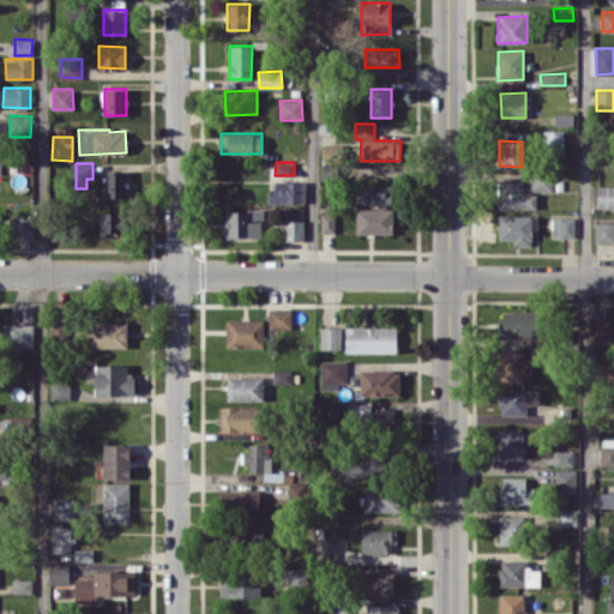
[(106,198),(126,198),(126,172),(106,172),(106,198)]
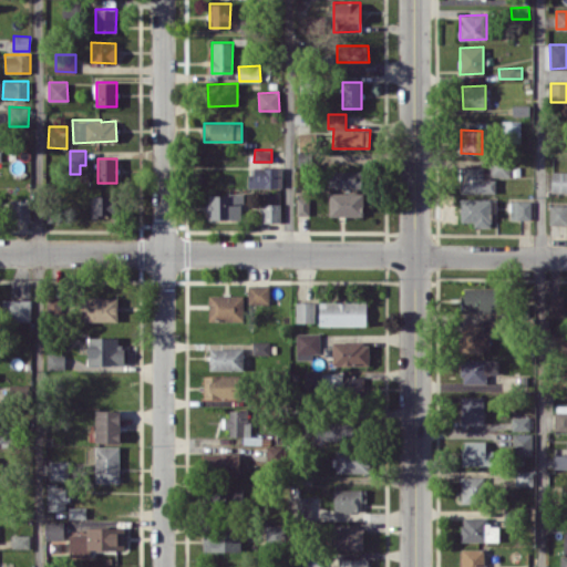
[(460,193),(496,192),(495,177),(511,177),(511,161),(490,161),(490,166),(460,167),(460,193)]
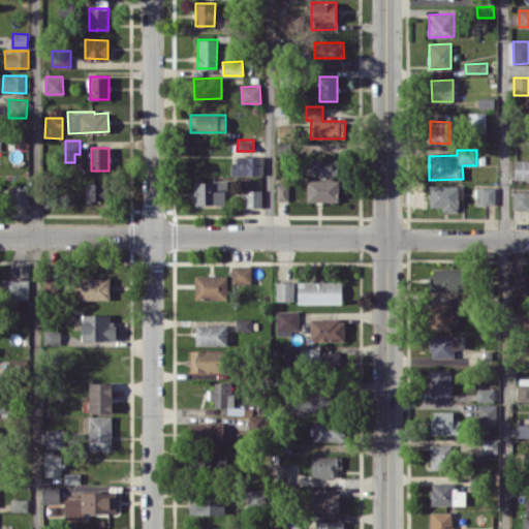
[(262,175),(262,156),(234,156),(234,175),(262,175)]
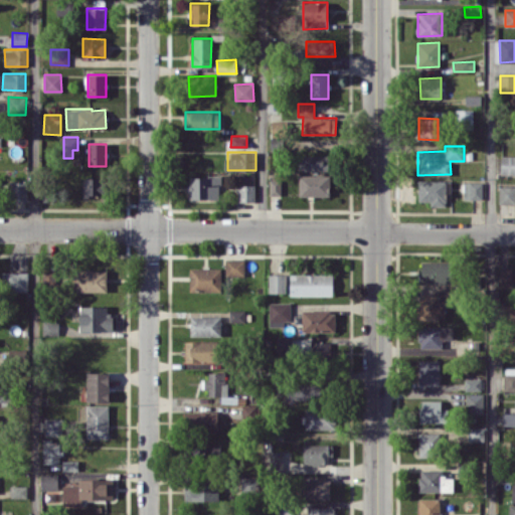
[(299,155),(299,170),(329,170),(329,156),(299,155)]
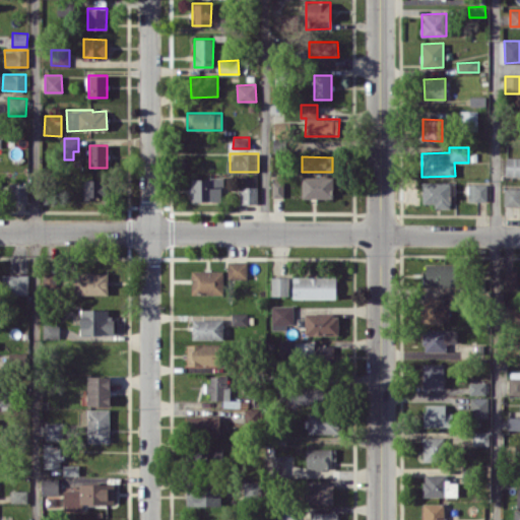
[(519,156),(506,156),(506,176),(519,176),(519,156)]
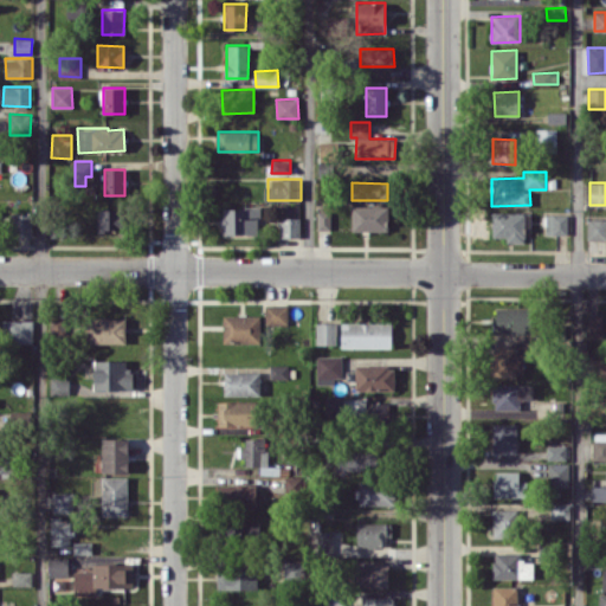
[(352,231),(387,231),(388,206),(352,205),(352,231)]
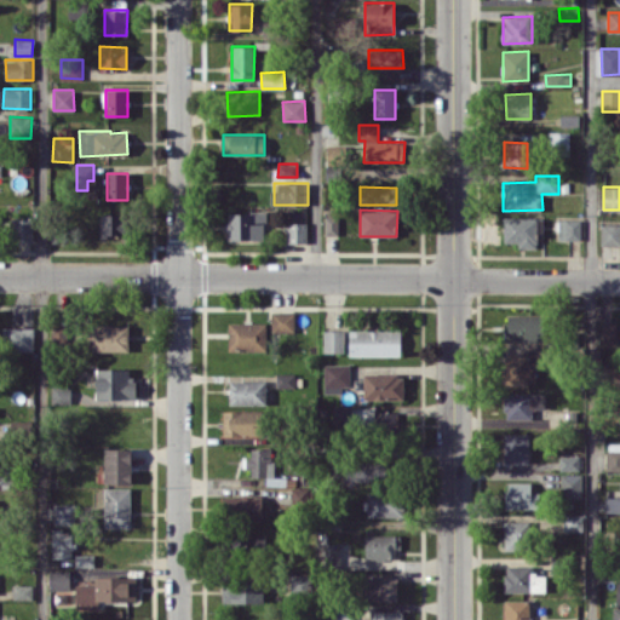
[(228,213),(228,240),(265,239),(265,212),(228,213)]
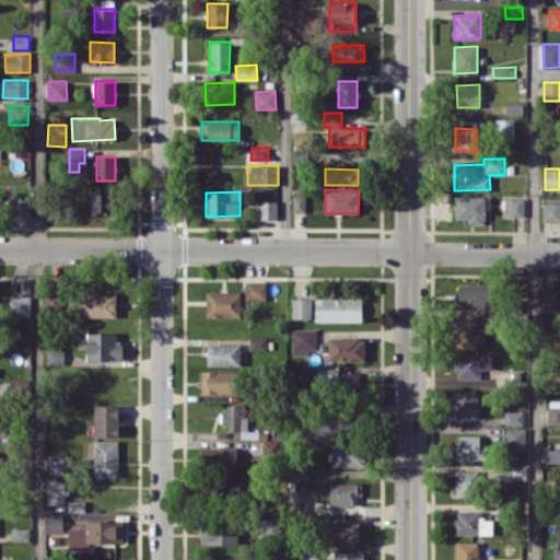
[(90,213),(112,213),(113,193),(90,193),(90,213)]
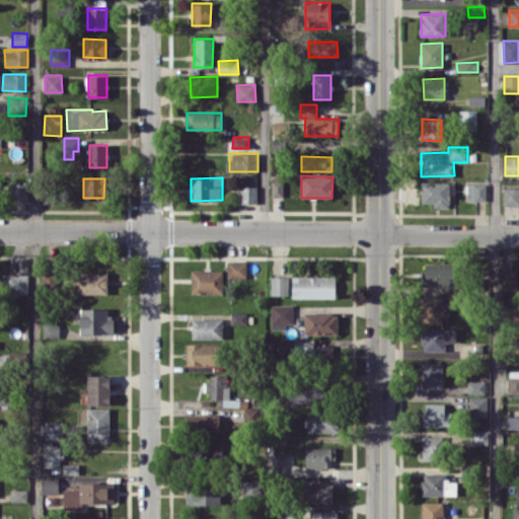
[(283,197),(283,180),(272,180),(272,197),(283,197)]
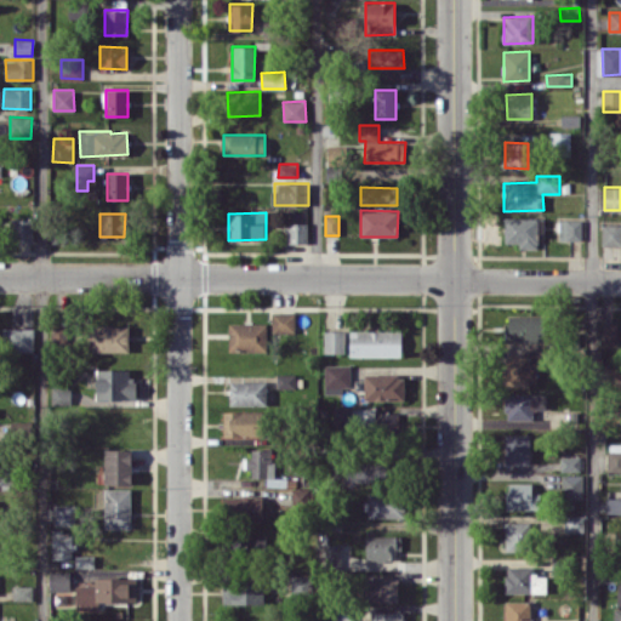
[(537,248),(537,217),(505,217),(505,243),(519,243),(519,248),(537,248)]
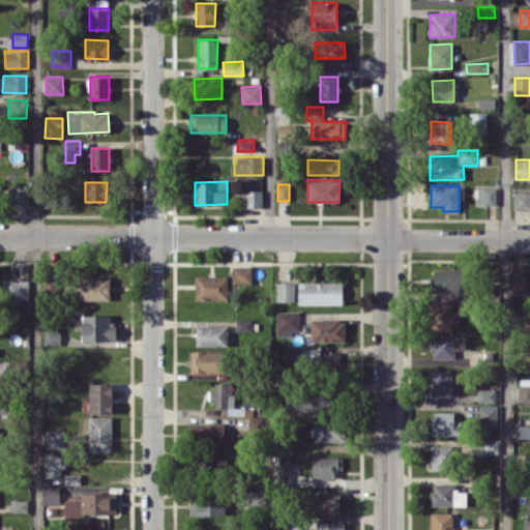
[(27,187),(11,187),(11,206),(28,206),(27,187)]
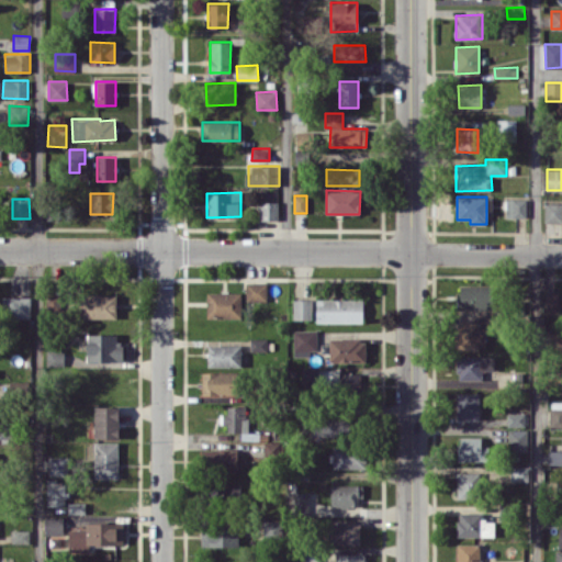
[(527,199),(505,199),(505,216),(527,217),(527,199)]
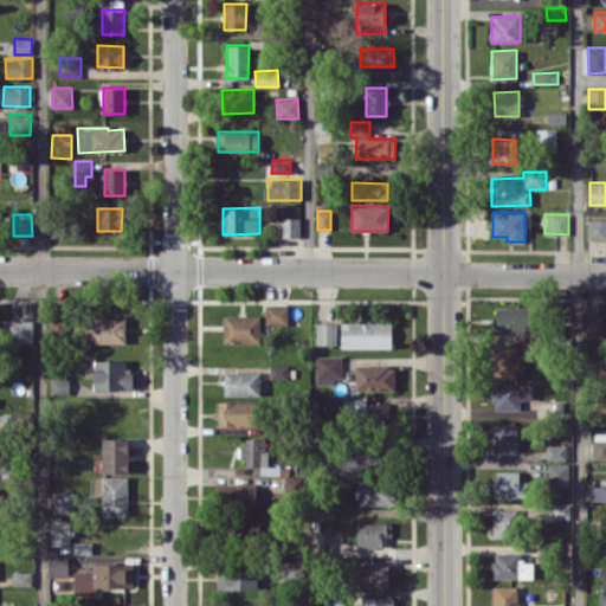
[(279,238),(300,238),(300,218),(279,217),(279,238)]
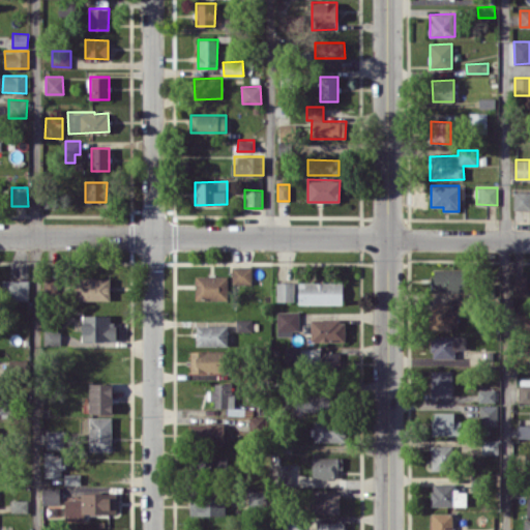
[(529,190),(513,192),(513,209),(529,209),(529,190)]
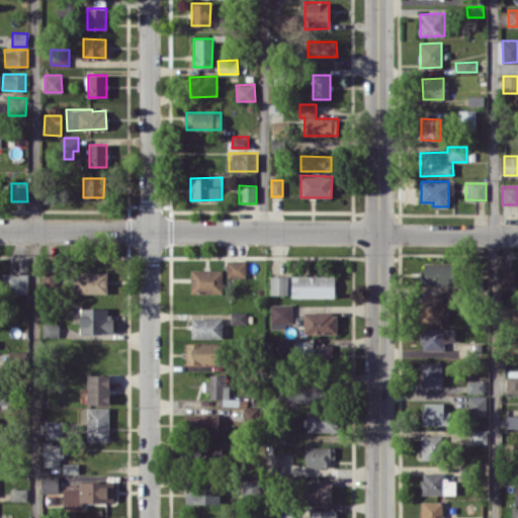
[(246,260),(226,261),(227,277),(246,276),(246,260)]
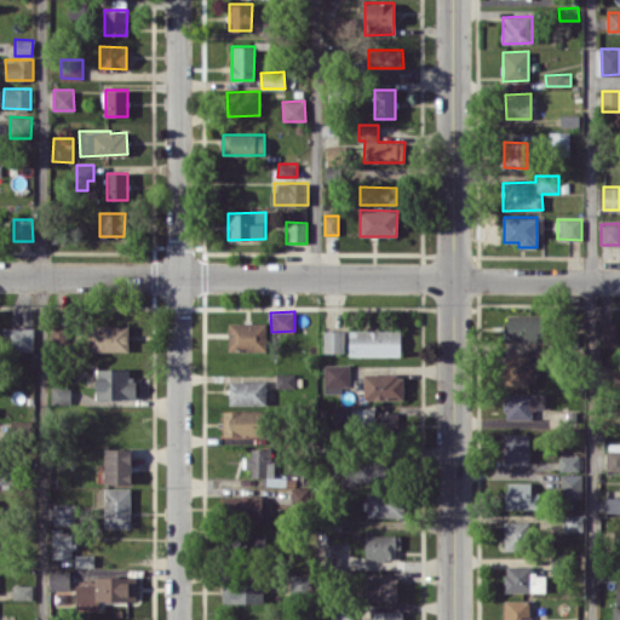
[(541,342),(543,315),(506,315),(505,340),(541,342)]
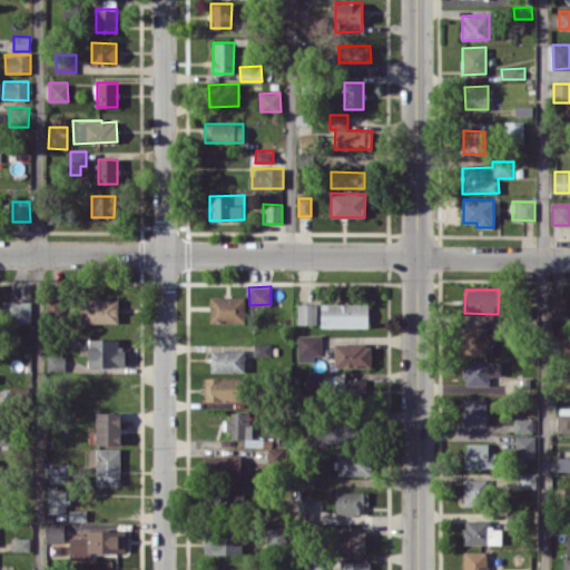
[(244,322),(244,296),(209,296),(209,322),(244,322)]
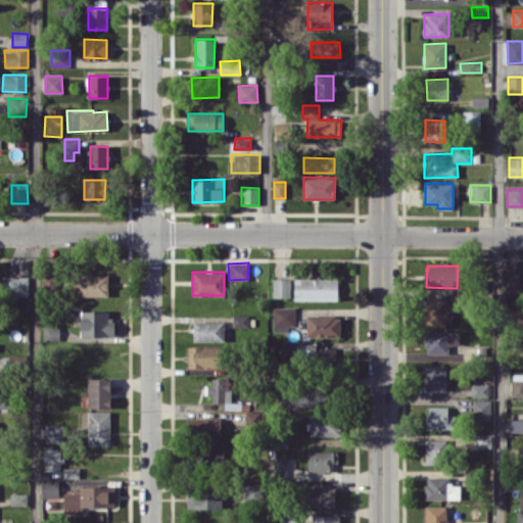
[(43,289),(55,289),(56,275),(44,274),(43,289)]
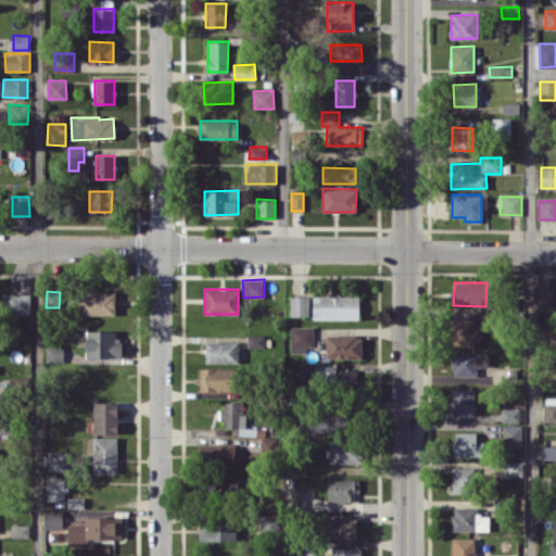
[(115,314),(115,291),(80,291),(80,315),(115,314)]
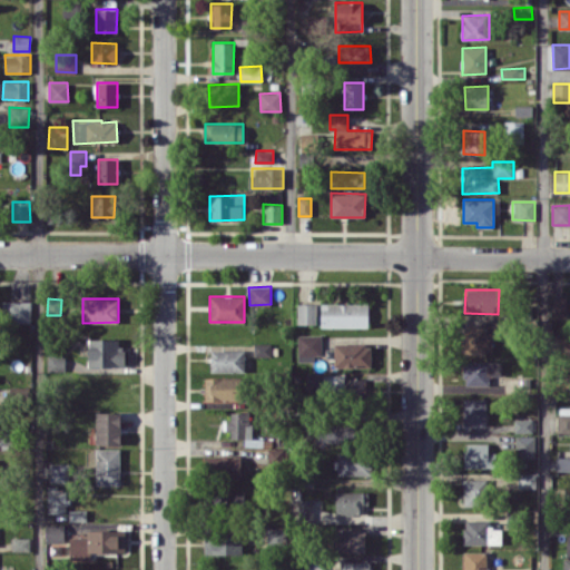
[(30,301),(2,301),(2,322),(30,323),(30,301)]
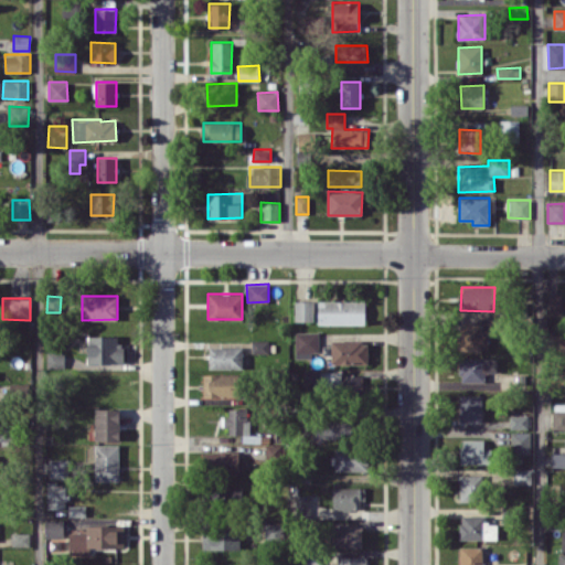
[(295,320),(313,321),(313,301),(295,300),(295,320)]
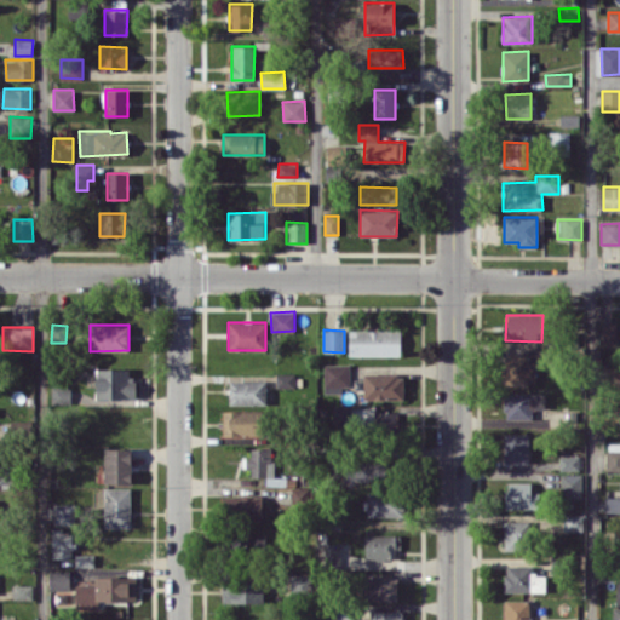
[(401,355),(401,331),(349,331),(349,355),(401,355)]
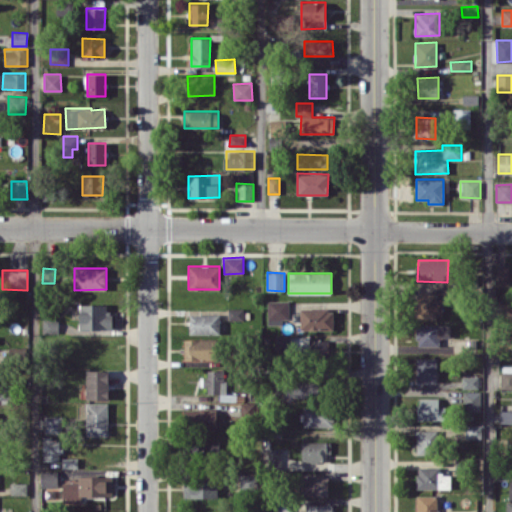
[(440,293),(416,293),(416,317),(440,316),(440,293)]
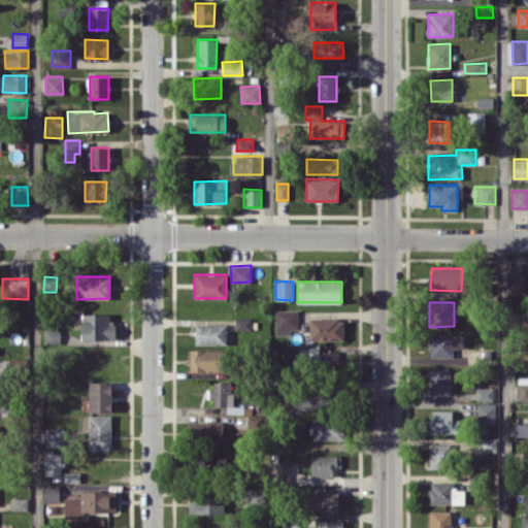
[(297,309),(275,310),(276,333),(298,332),(297,309)]
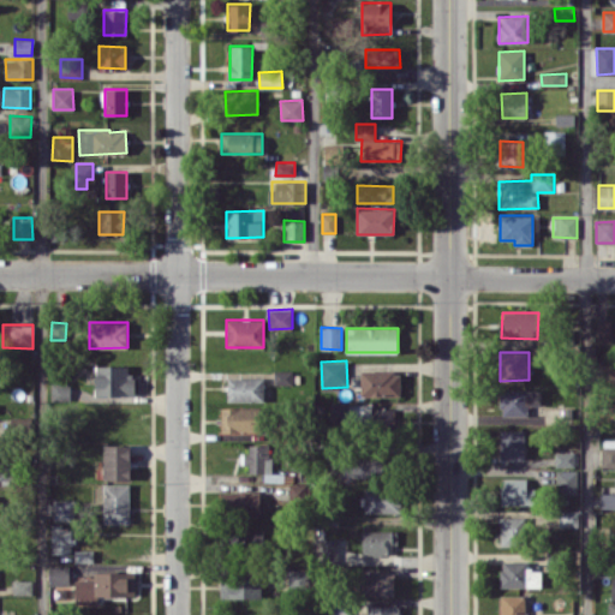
[(135,395),(135,375),(127,375),(129,366),(95,365),(95,394),(135,395)]
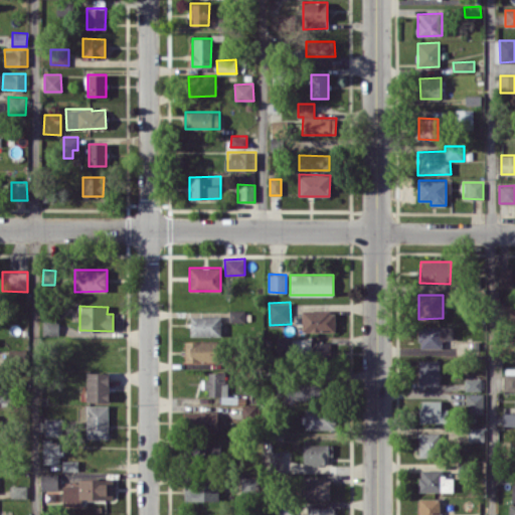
[(244,322),(244,310),(229,310),(229,322),(244,322)]
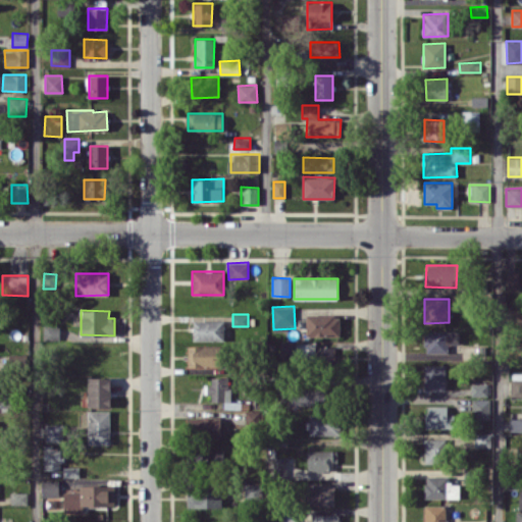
[(341,336),(341,315),(306,315),(306,336),(341,336)]
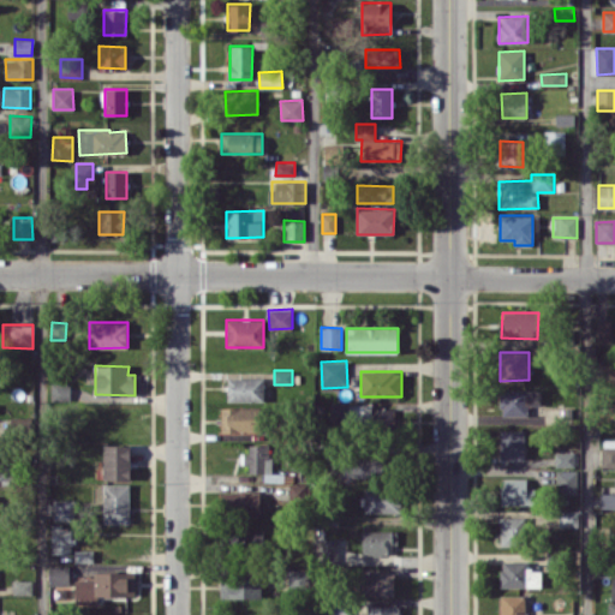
[(227,401),(263,401),(263,377),(227,377),(227,401)]
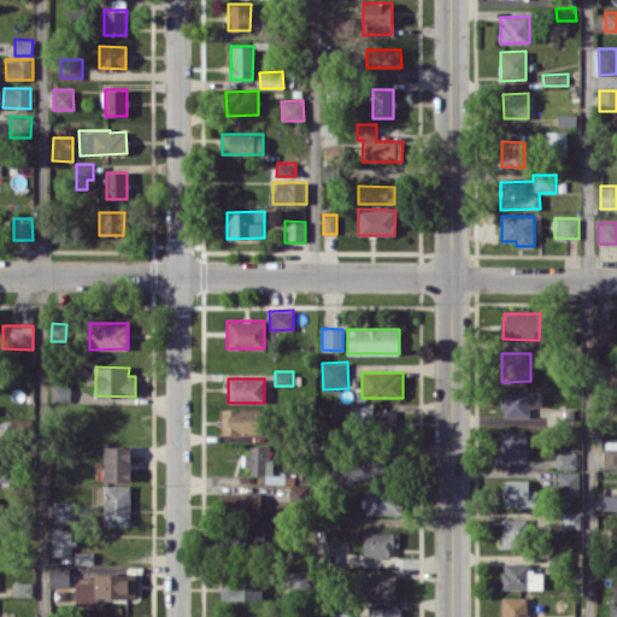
[(52,401),(70,401),(71,385),(52,383),(52,401)]
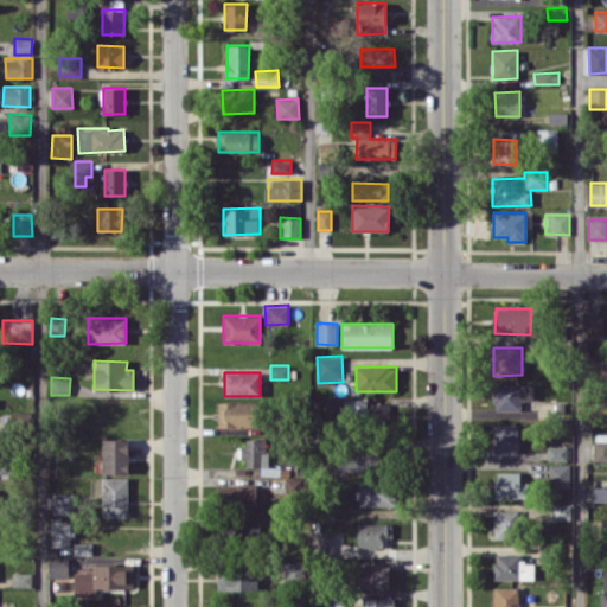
[(493,384),(493,409),(522,409),(522,400),(534,400),(534,384),(493,384)]
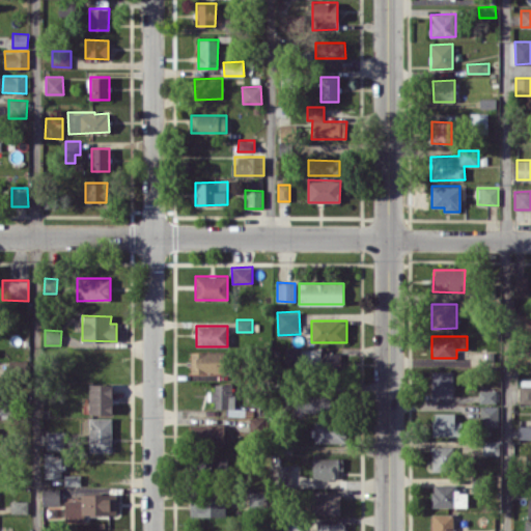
[(285,363),(302,364),(302,347),(286,347),(285,363)]
